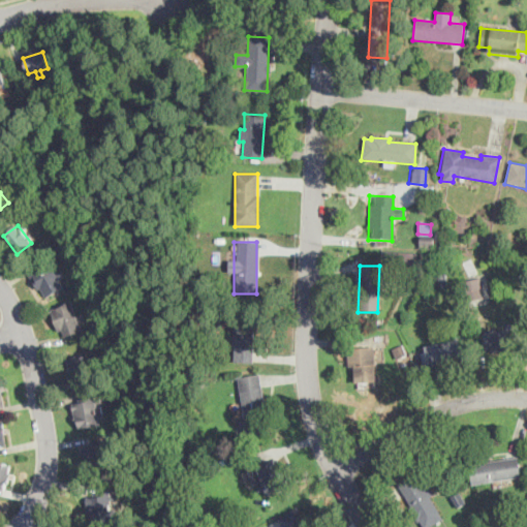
[(56,269),(36,278),(45,297),(63,288),(59,279),(65,276),(62,271),(58,273),(56,269)]
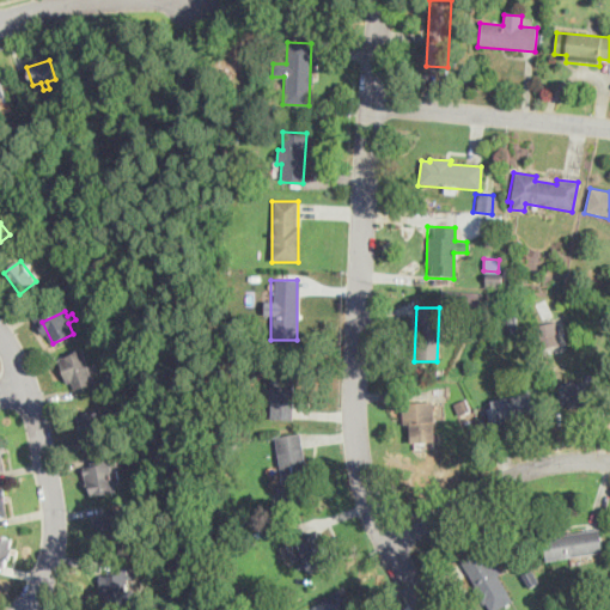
[(536,327),(541,349),(557,346),(553,323),(536,327)]
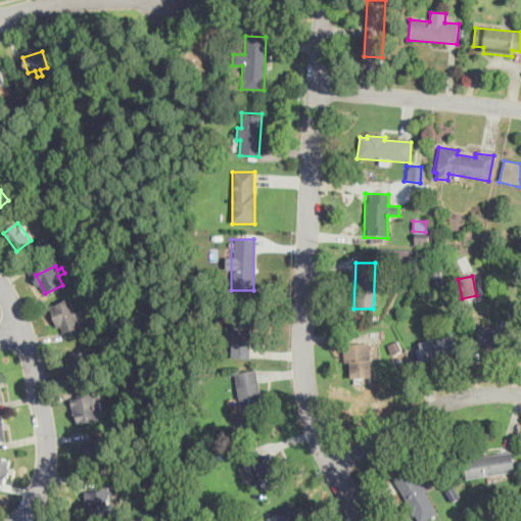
[(69,298),(49,305),(59,335),(80,328),(77,319),(83,317),(80,310),(75,312),(69,298)]
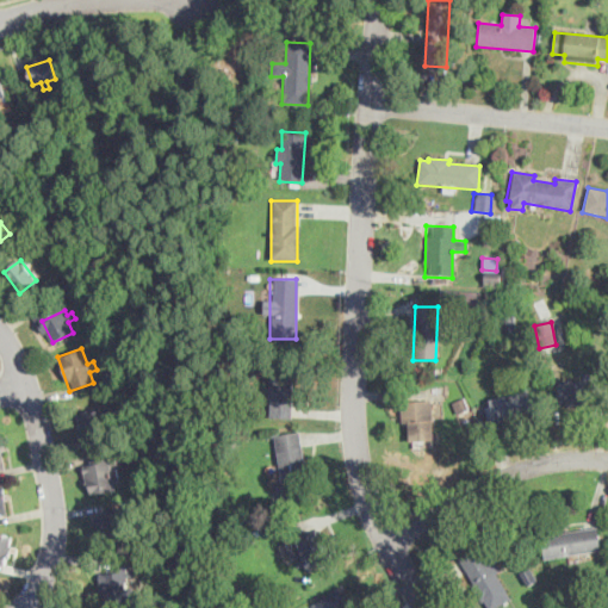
[(579,382),(556,382),(554,405),(601,407),(601,374),(579,373),(579,382)]
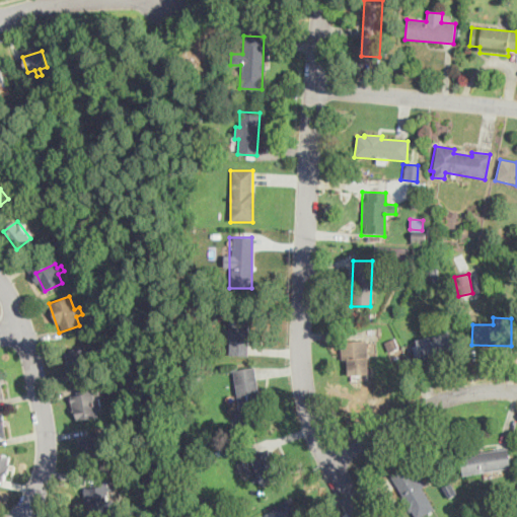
[(227,356),(248,356),(248,318),(227,318),(227,356)]
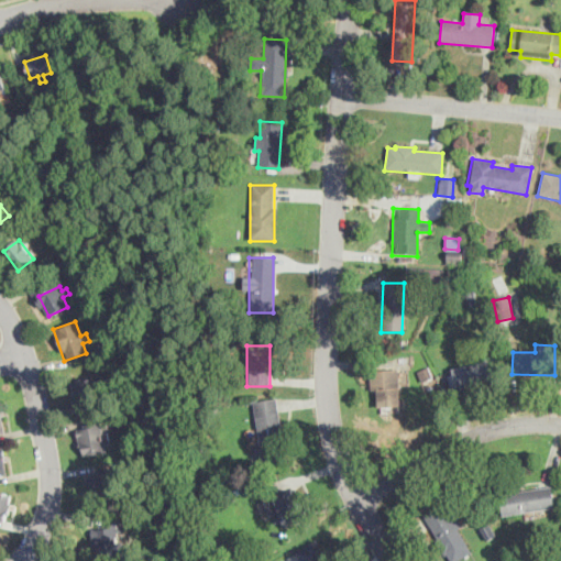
[(448,370),(454,392),(492,380),(485,359),(448,370)]
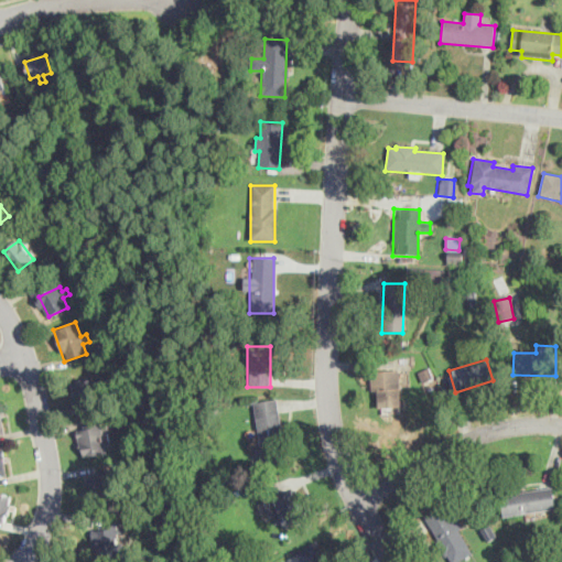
[(371,415),(398,413),(396,371),(368,373),(371,415)]
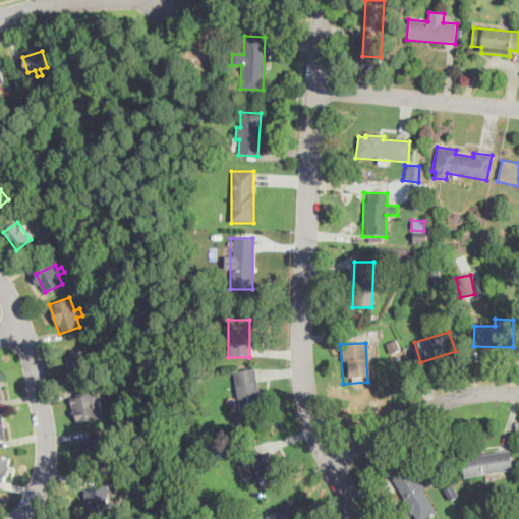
[(81,351),(67,353),(72,379),(87,377),(81,351)]
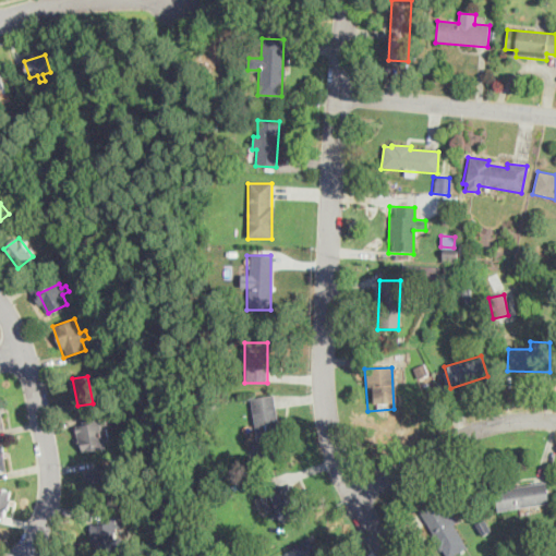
[(257,458),(280,454),(273,395),(250,398),(257,458)]
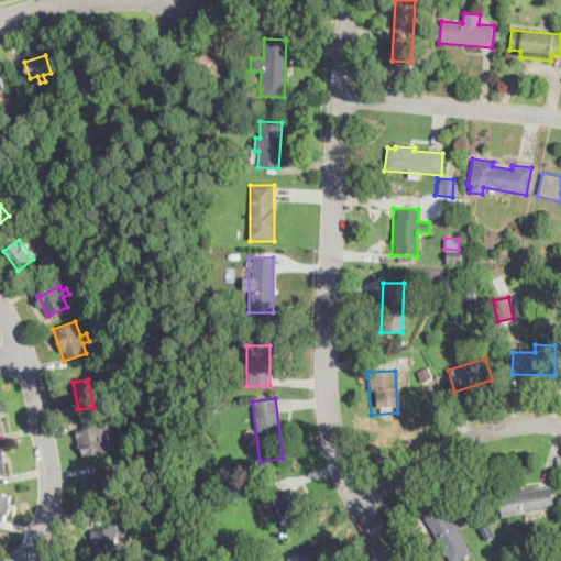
[(101,424),(77,427),(80,459),(105,457),(101,424)]
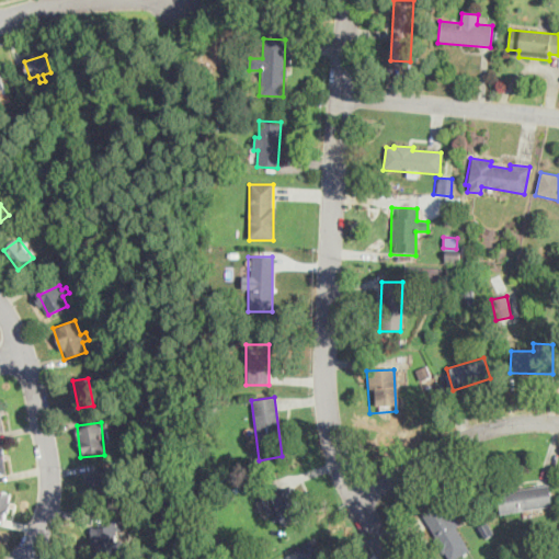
[(109,471),(82,475),(84,498),(111,494),(109,471)]
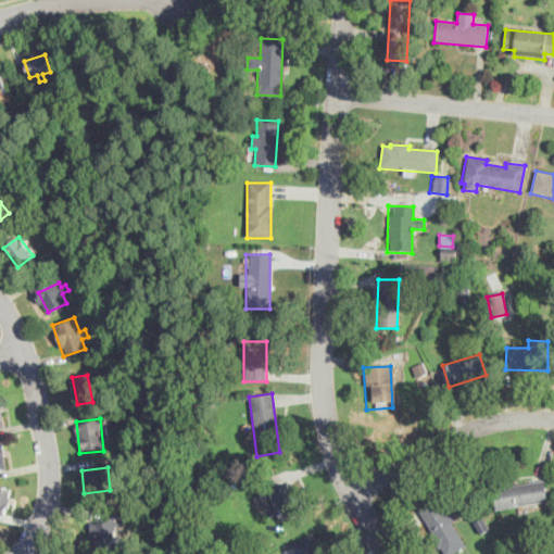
[(546,502),(543,480),(491,489),(494,511),(546,502)]
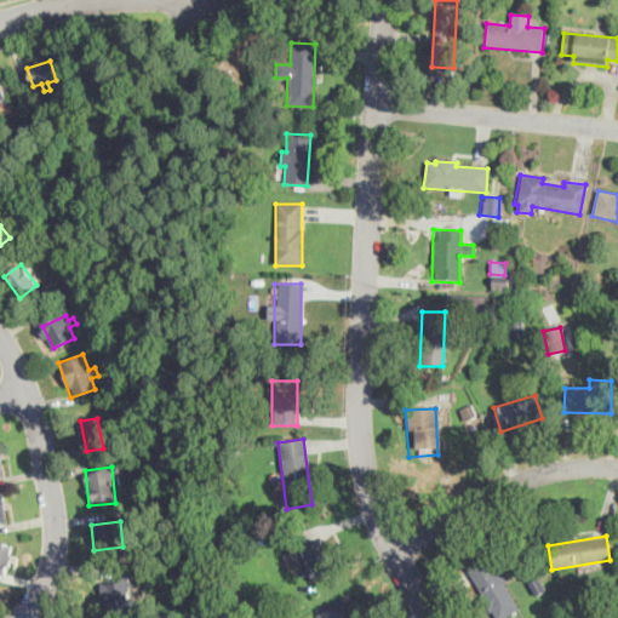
[(286,551),(293,571),(304,567),(308,583),(335,573),(322,539),(286,551)]
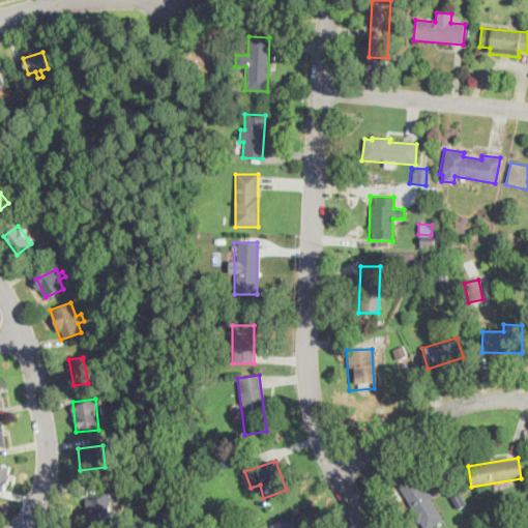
[(9,468),(0,466),(0,490),(4,491),(9,468)]
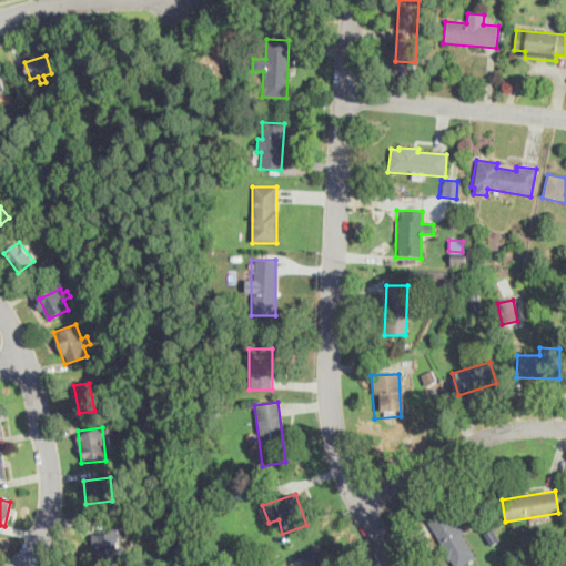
[(450,507),(425,522),(450,565),(461,565),(477,557),(450,507)]
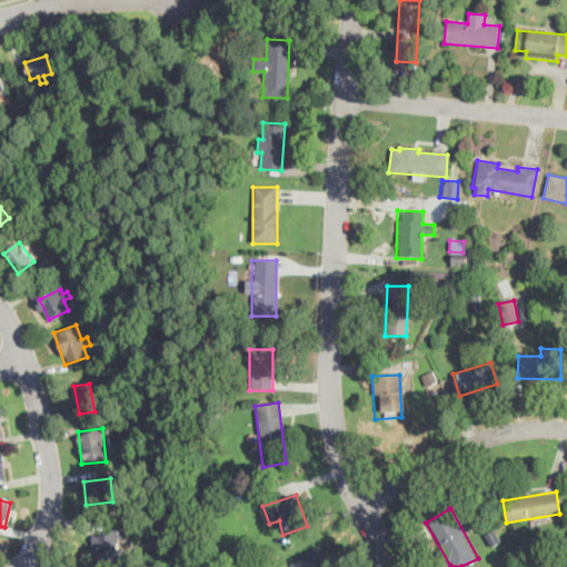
[(119,531),(109,531),(110,555),(119,555),(119,531)]
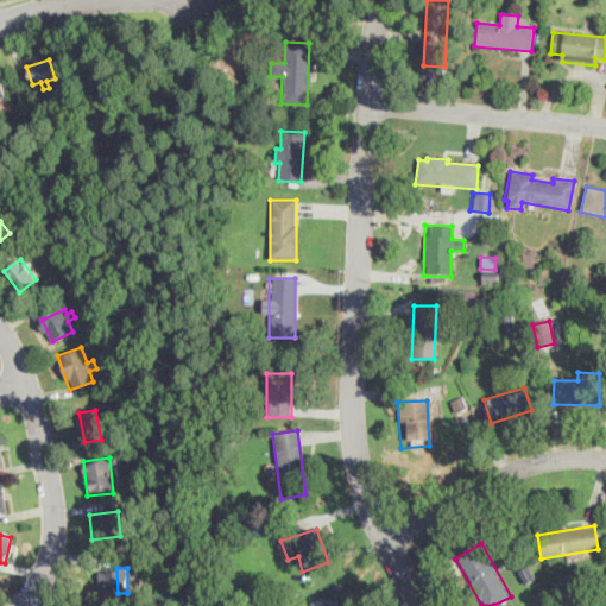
[(351,605),(338,586),(317,598),(322,605),(351,605)]
